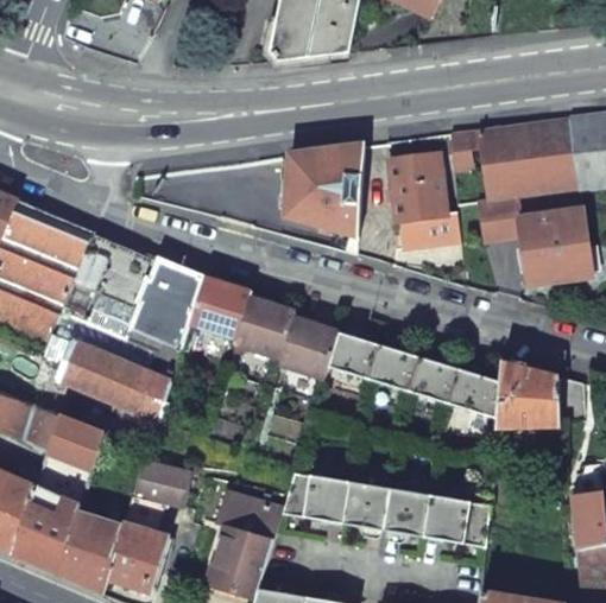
[(81,0),(79,6),(99,14),(111,12),(118,11),(121,0),(81,0)]
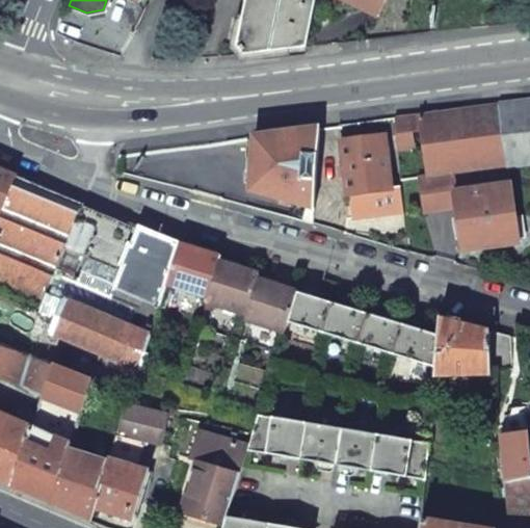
[(244,0),(236,45),(241,51),(242,53),(290,48),(306,46),(314,0),(244,0)]
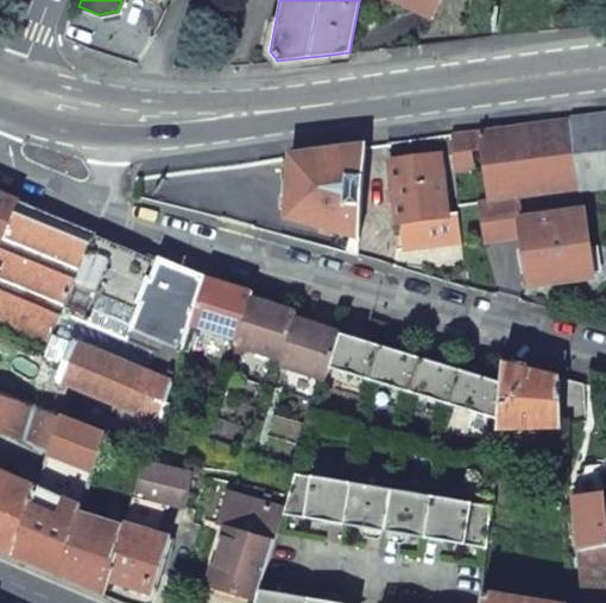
[(395,0),(430,17),(437,0),(395,0)]
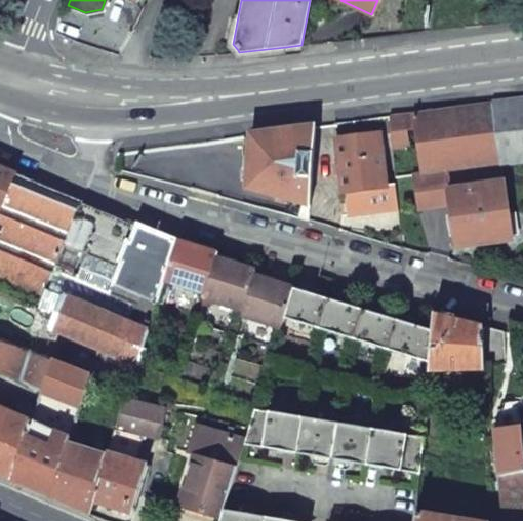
[(522,96),(510,98),(490,101),(496,162),(498,162),(522,159),(522,96)]
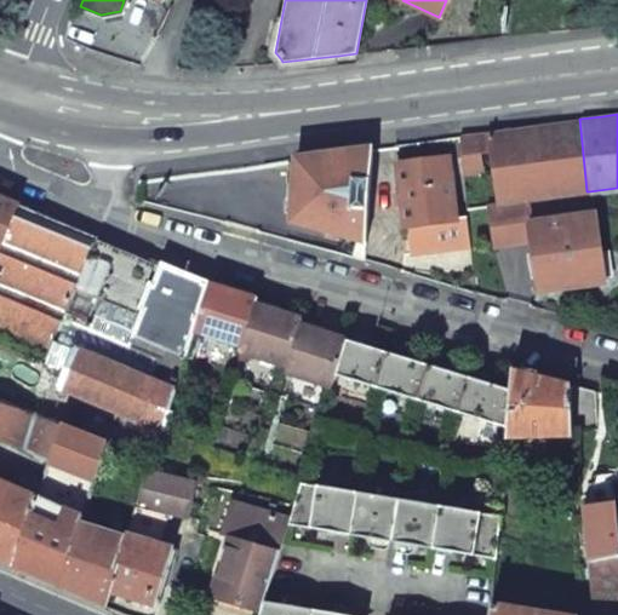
[(514,127),(486,131),(491,170),(496,203),(486,205),(493,246),(530,240),(527,224),(527,223),(593,212),(589,191),(587,191),(579,119),(514,127)]
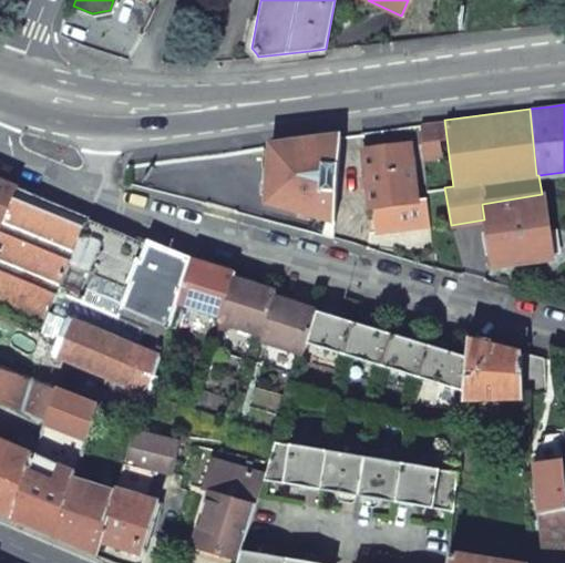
[(444,120),(419,123),(423,159),(449,155),(444,120)]
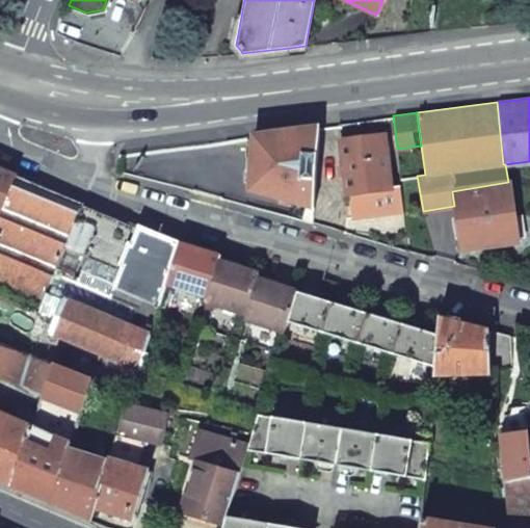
[(305,128),(253,135),(252,153),(248,188),(313,206),(318,126),(305,128)]
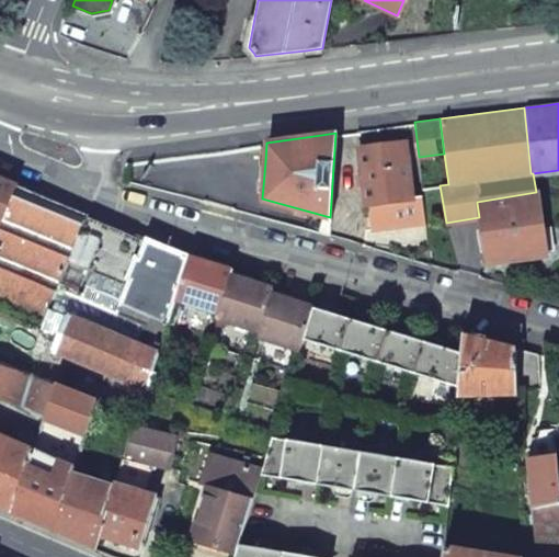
[(357,147),(365,203),(367,202),(369,219),(388,217),(389,225),(425,220),(422,194),(410,195),(402,141),(357,147)]
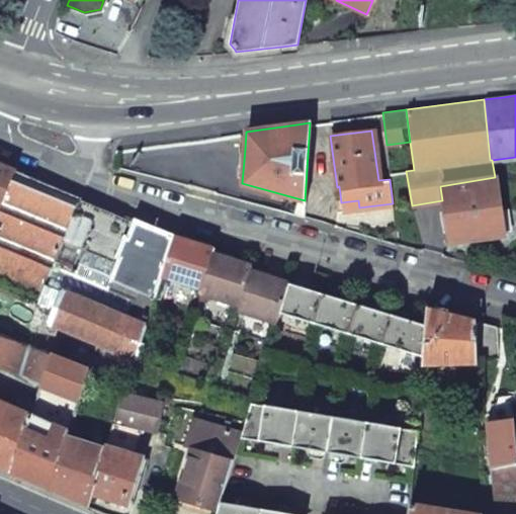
[(222,135),(223,151),(245,149),(246,132),(222,135)]
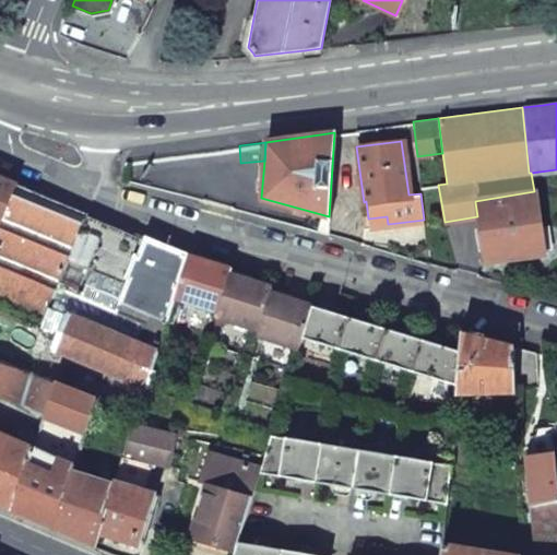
[(0,217),(14,182),(0,176),(0,217)]
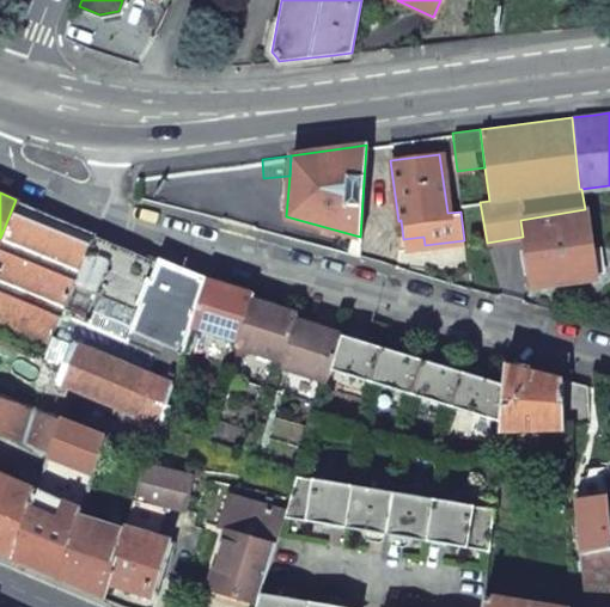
[(96,234),(16,200),(0,238),(0,326),(46,347),(50,335),(96,234)]
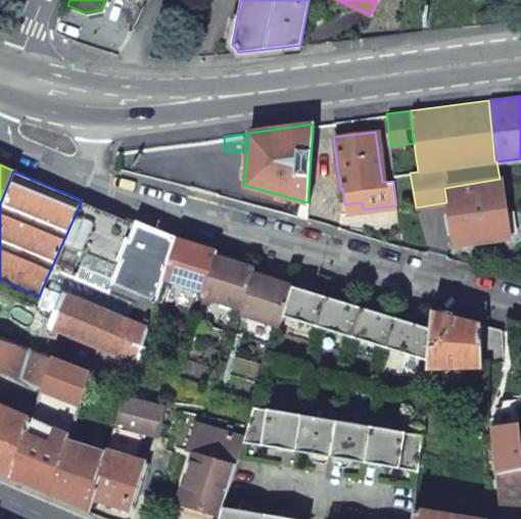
[(500,179),(444,188),(444,189),(446,202),(454,244),(509,235),(500,179)]
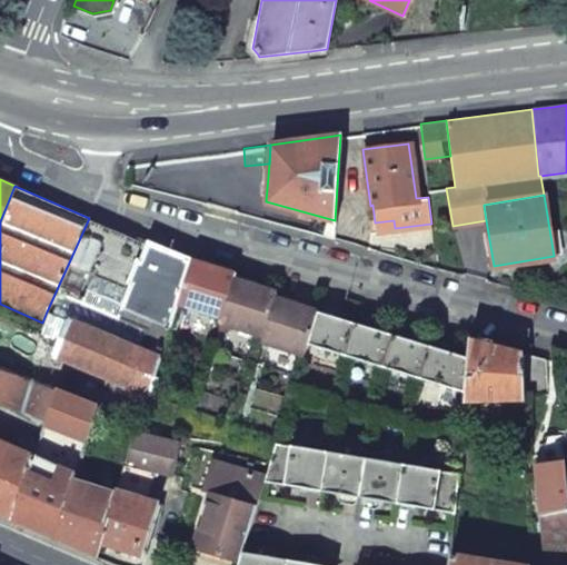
[(95,220),(89,218),(47,311),(66,319),(52,354),(148,394),(177,301),(190,259),(176,254),(95,220)]
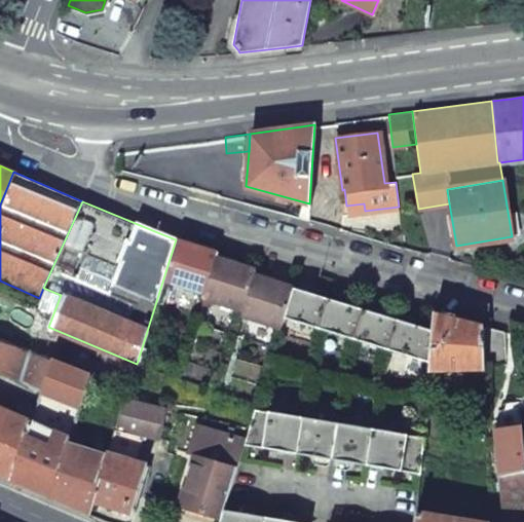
[(347,214),(365,211),(364,203),(346,206),(347,214)]
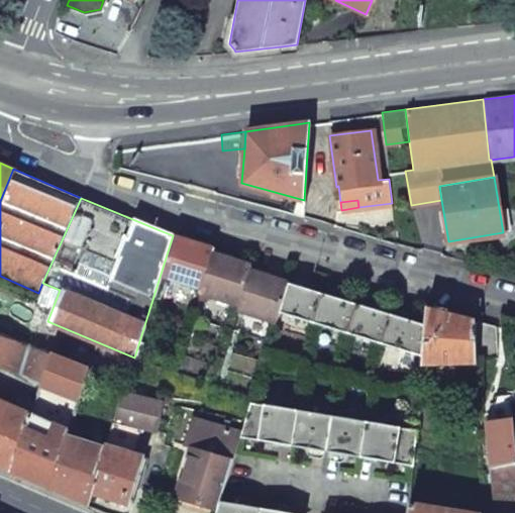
[(183,238),(173,235),(161,274),(200,287),(210,252),(212,247),(183,238)]
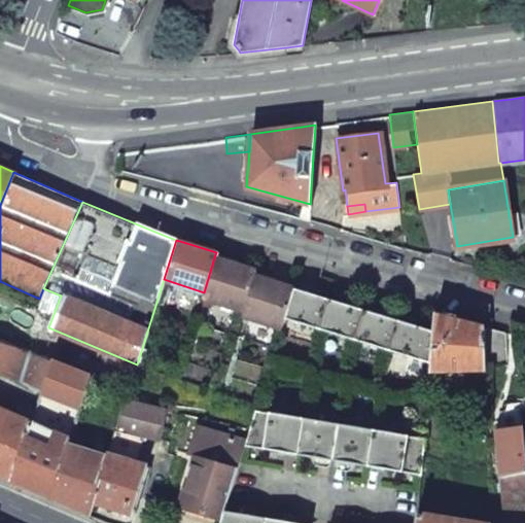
[(226,262),(214,257),(204,292),(202,298),(242,310),(252,275),(254,270),(226,262)]
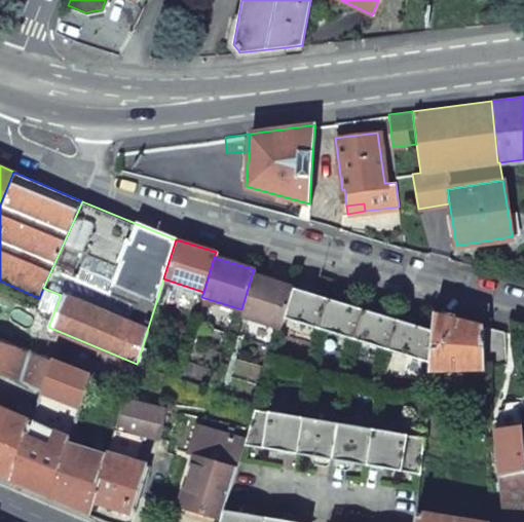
[(241,309),(239,314),(279,327),(283,318),(293,288),(264,278),(252,274),(241,309)]
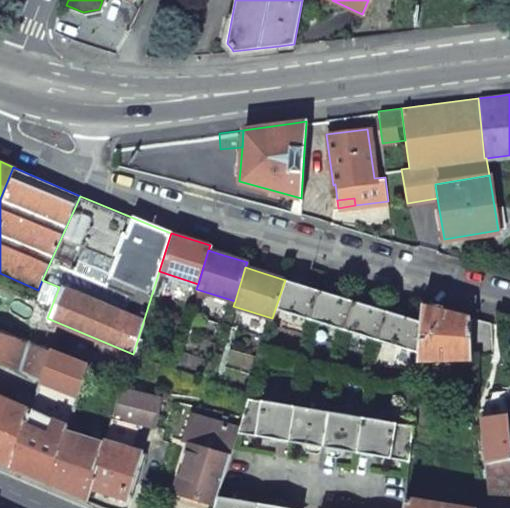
[(285,280),(275,309),(310,319),(318,289),(301,284),(285,280)]
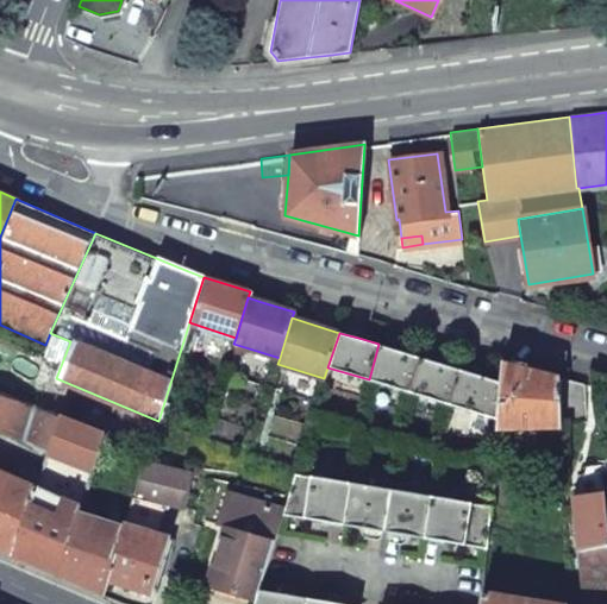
[(369,379),(410,390),(418,356),(398,350),(379,344),(369,379)]
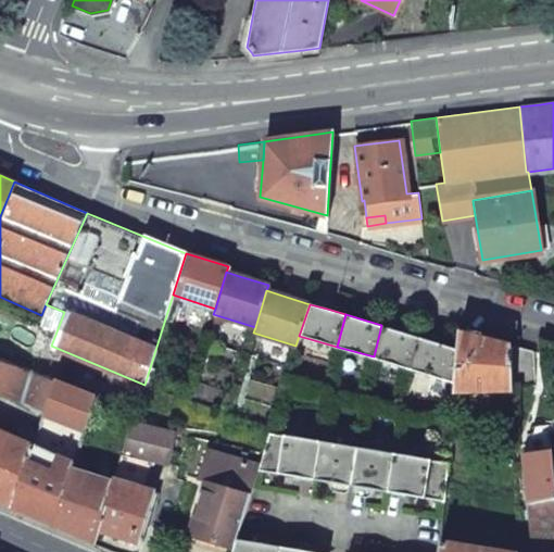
[(381,325),(374,356),(408,367),(418,336),(400,330),(381,325)]
